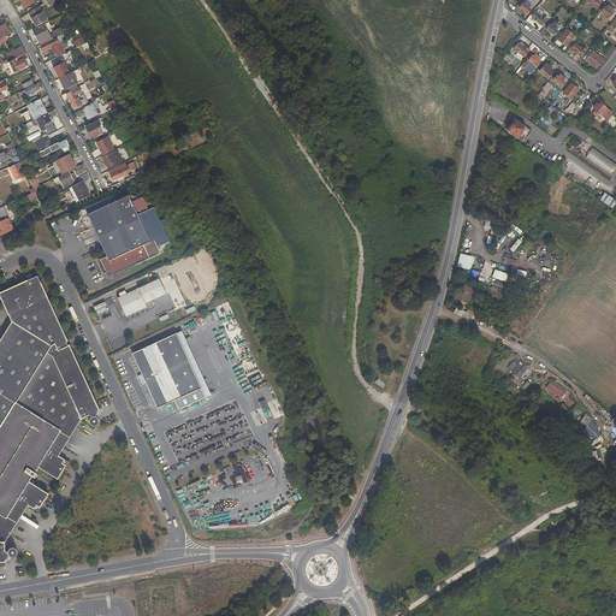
[(533,7),(532,6),(535,1),(534,0),(527,0),(525,5),(523,3),(520,7),(528,15),(533,7)]
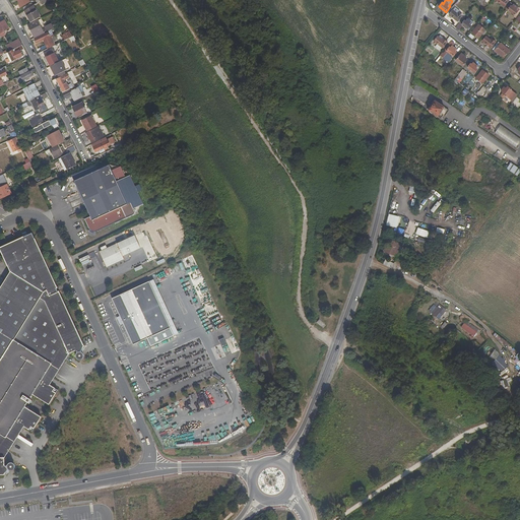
[(22,8),(23,11),(34,5),(31,2),(22,8)]
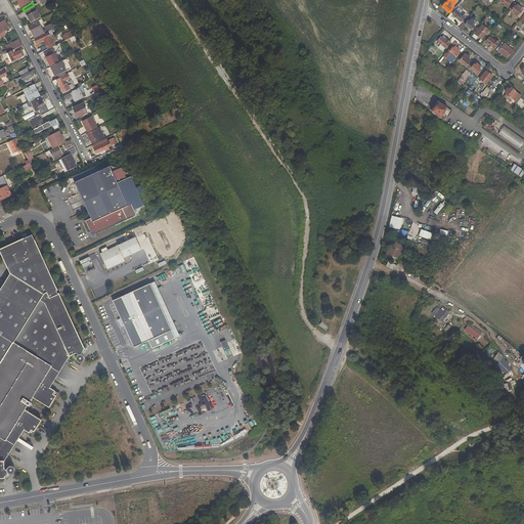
[(519,15),(523,9),(514,2),(510,8),(519,15)]
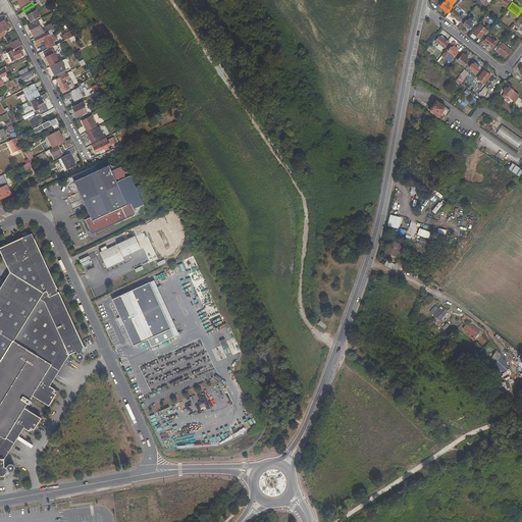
[(23,11),(31,23),(41,17),(34,5),(23,11)]
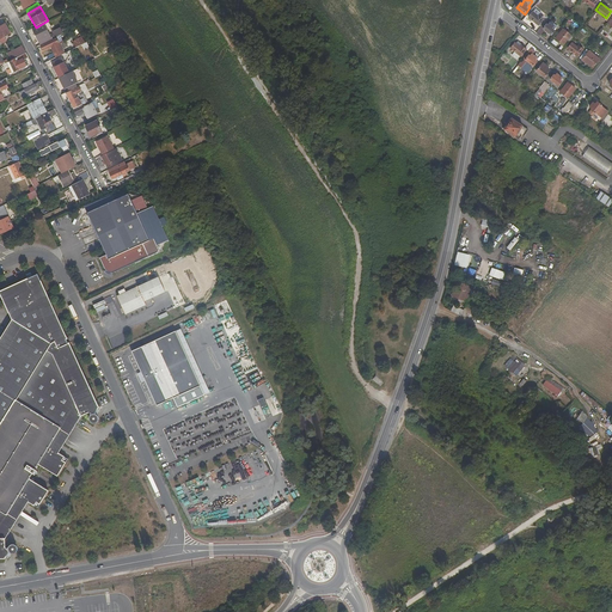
[(539,24),(542,26),(545,22),(543,20),(544,19),(539,16),(540,14),(537,11),(536,13),(533,12),(528,17),(539,25),(539,24)]
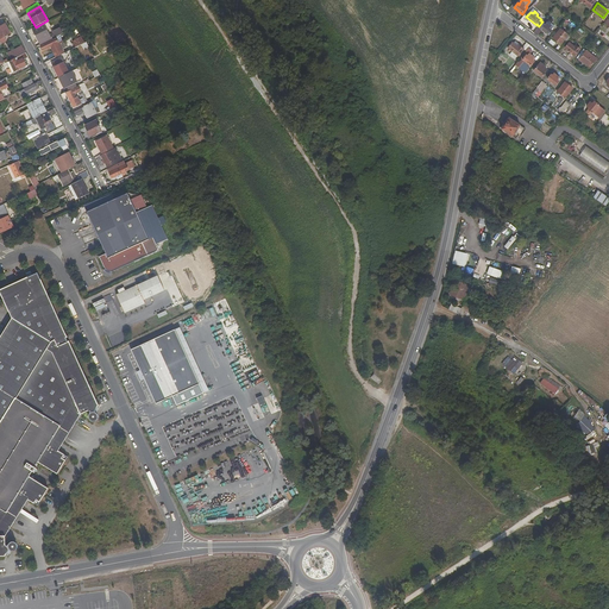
[(0,38),(11,33),(6,24),(0,26),(0,38)]
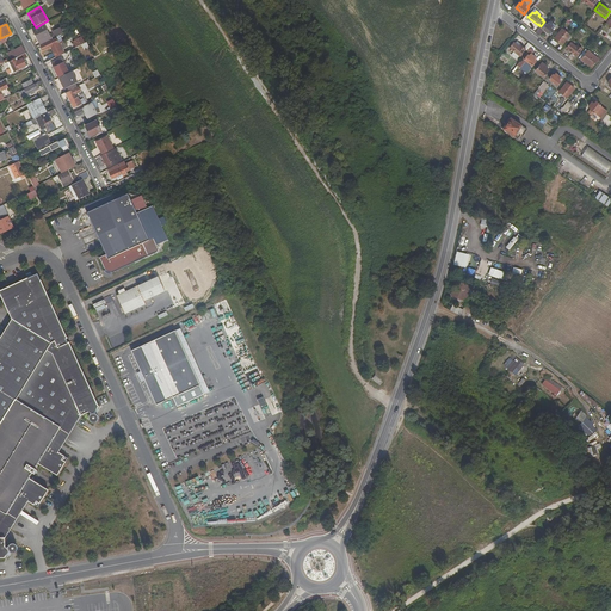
[(38,42),(41,41),(43,44),(60,36),(63,34),(61,29),(53,32),(54,36),(50,37),(44,24),(34,30),(38,42)]
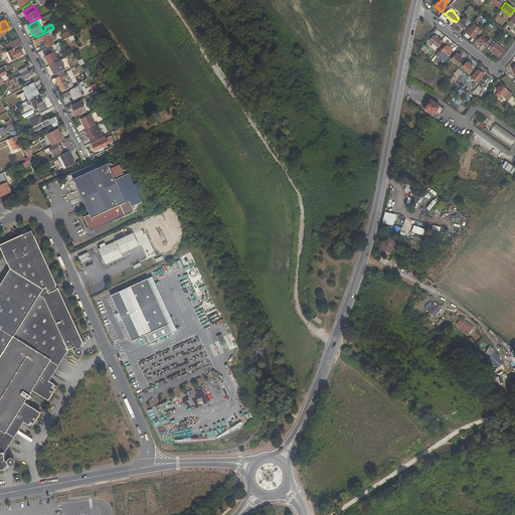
[(458,24),(464,29),(468,24),(464,20),(462,21),(461,21),(458,24)]
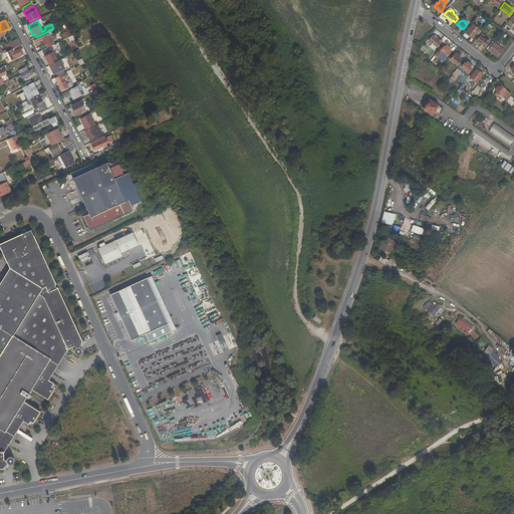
[(473,37),(476,34),(480,29),(473,25),(467,32),(473,37)]
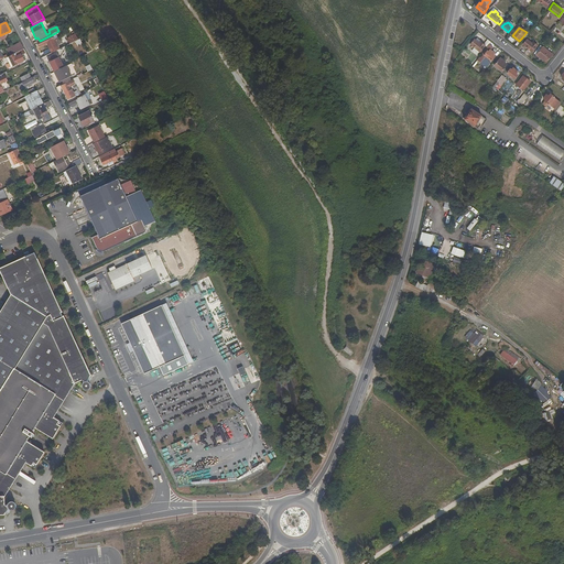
[(56,39),(58,38),(55,33),(40,41),(38,42),(40,47),(46,43),(50,49),(43,52),(45,56),(60,50),(55,41),(57,40),(56,39)]
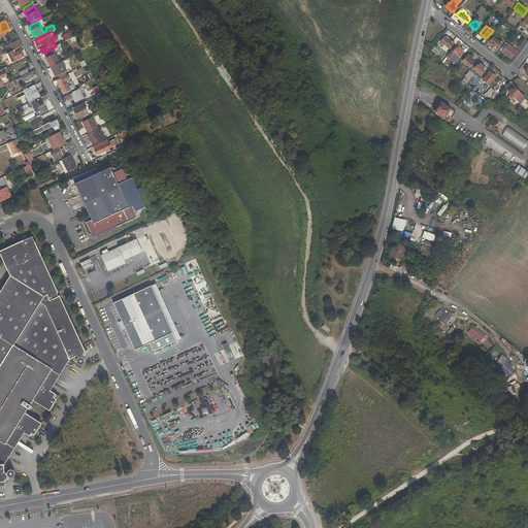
[(463,51),(459,47),(461,44),(458,42),(456,44),(450,39),(451,39),(447,36),(446,38),(444,37),(440,41),(443,44),(441,46),(448,51),(450,48),(452,50),(452,51),(460,57),(463,54),(462,53),(463,51)]
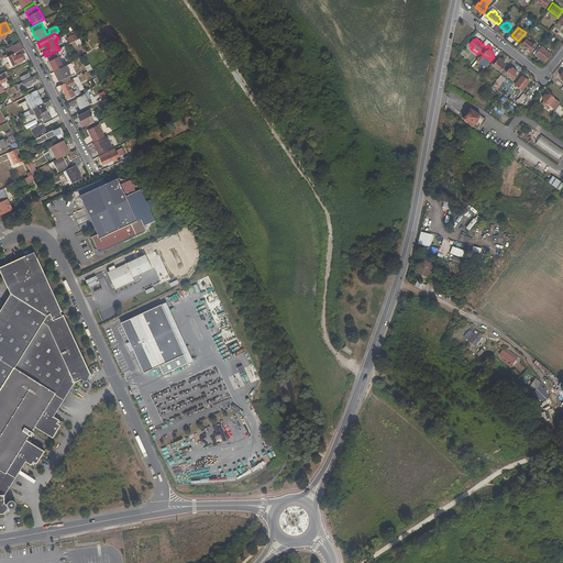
[(522,45),(532,52),(537,45),(532,43),(531,44),(527,40),(522,45)]
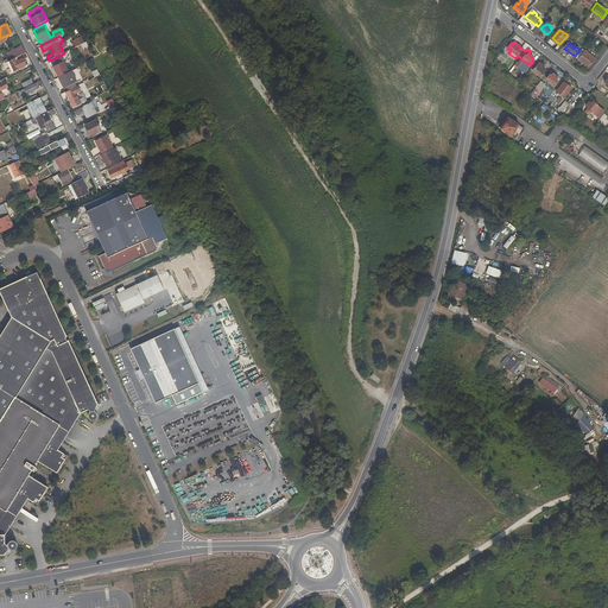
[(12,59),(26,54),(23,46),(8,54),(12,59)]
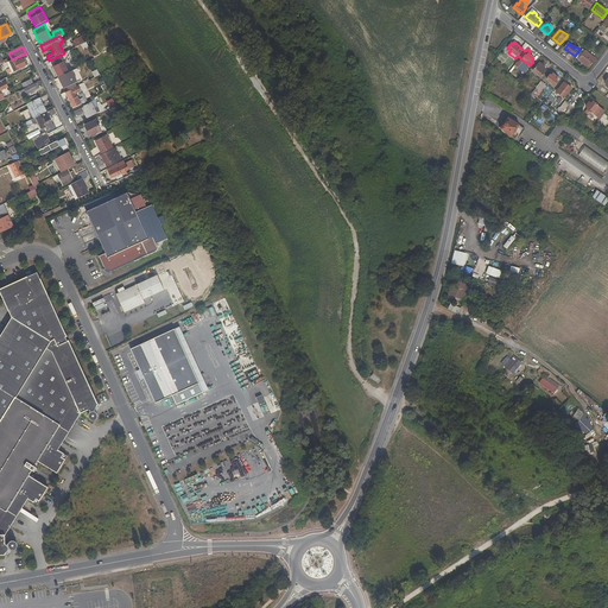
[(578,59),(589,68),(596,59),(586,51),(578,59)]
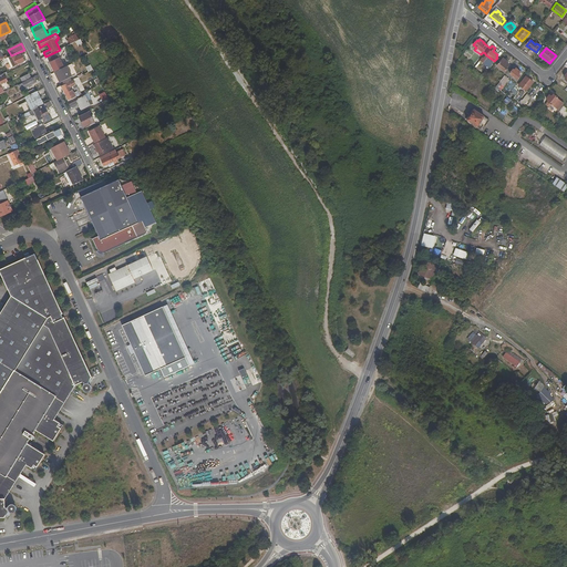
[(24,61),(21,54),(26,52),(24,50),(11,55),(9,58),(11,61),(13,66),(24,61)]
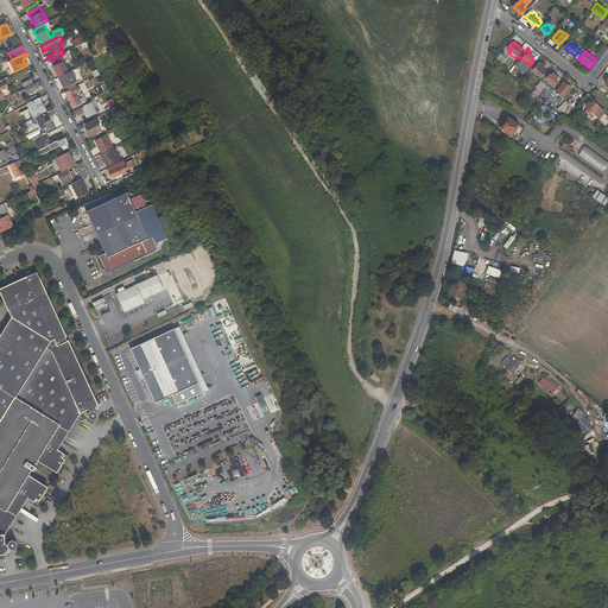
[(64,58),(52,64),(59,77),(61,77),(71,71),(64,58)]
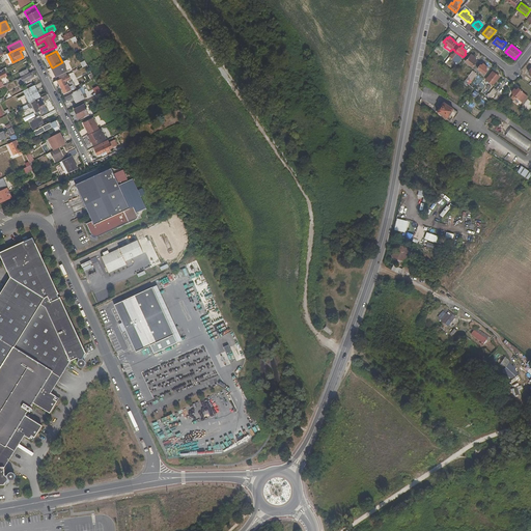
[(466,61),(473,67),(477,61),(474,58),(474,57),(471,55),(466,61)]
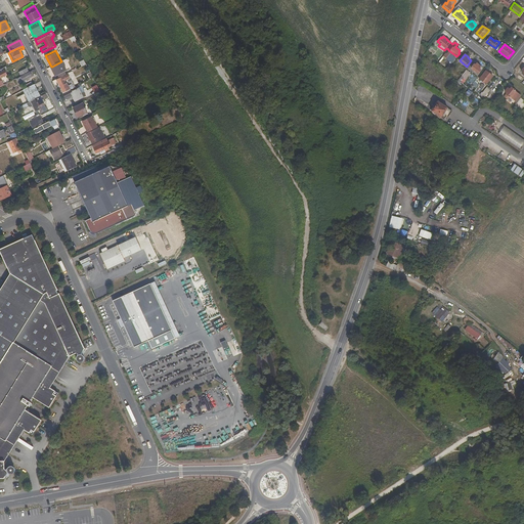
[(56,77),(70,71),(63,60),(61,61),(52,67),(53,70),(52,71),(56,77)]
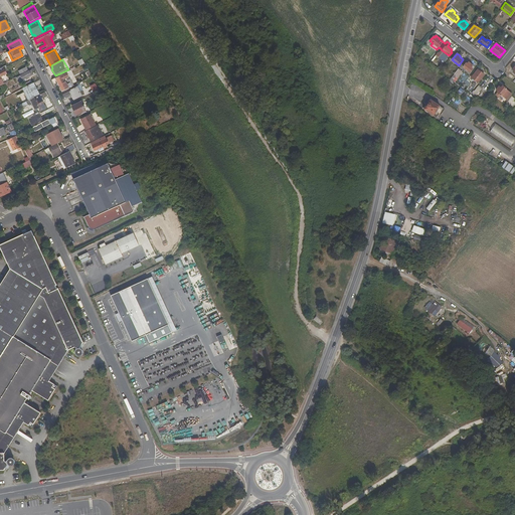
[(463,66),(470,72),(474,66),(469,62),(467,64),(466,63),(463,66)]
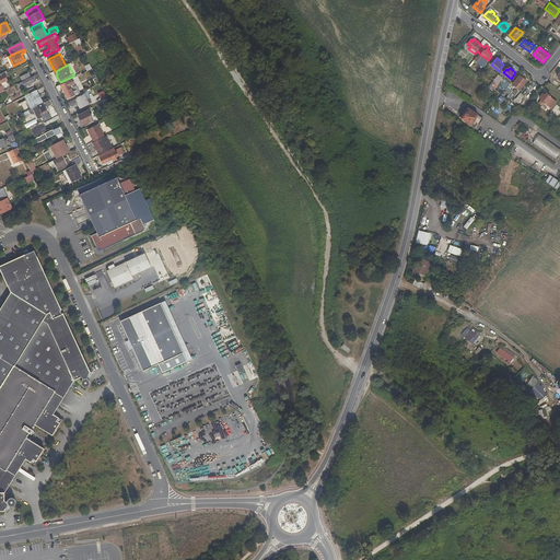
[(497,84),(498,85),(503,79),(499,74),(490,85),(493,88),(497,84)]
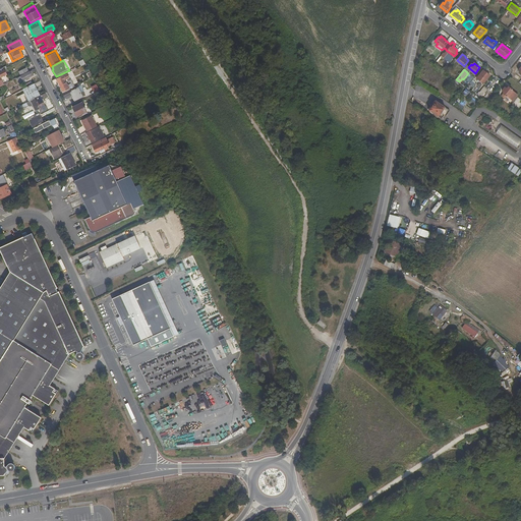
[(483,71),(477,78),(483,83),(490,76),(483,71)]
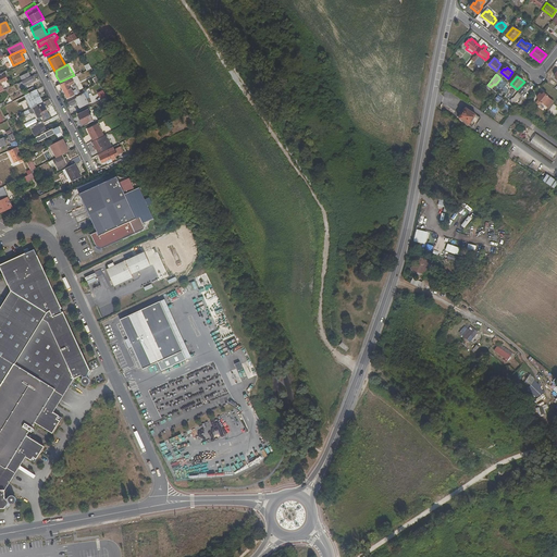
[(34,82),(32,77),(19,84),(21,88),(28,84),(29,87),(33,85),(32,83),(34,82)]
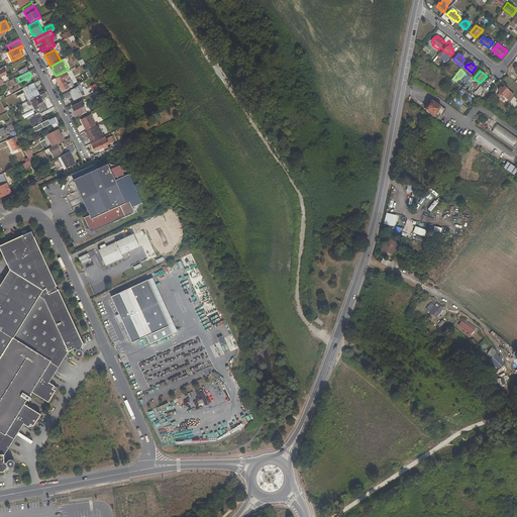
[(67,73),(55,79),(62,93),(71,88),(69,84),(68,85),(66,81),(70,78),(67,73)]
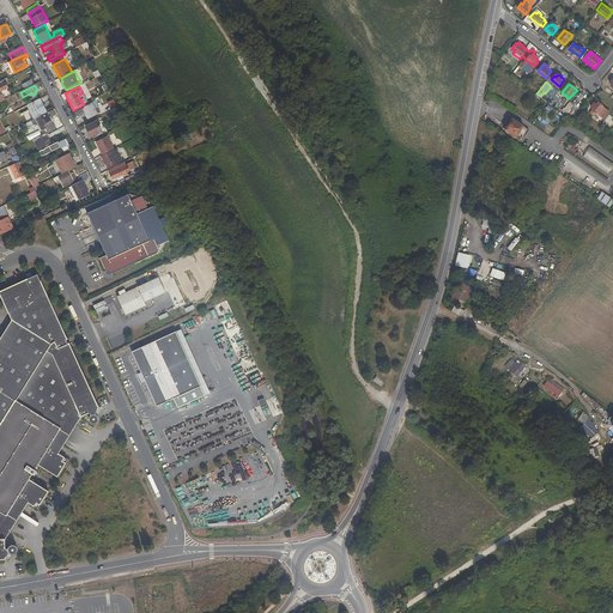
[(31,104),(28,105),(35,120),(47,114),(40,99),(37,101),(31,104)]
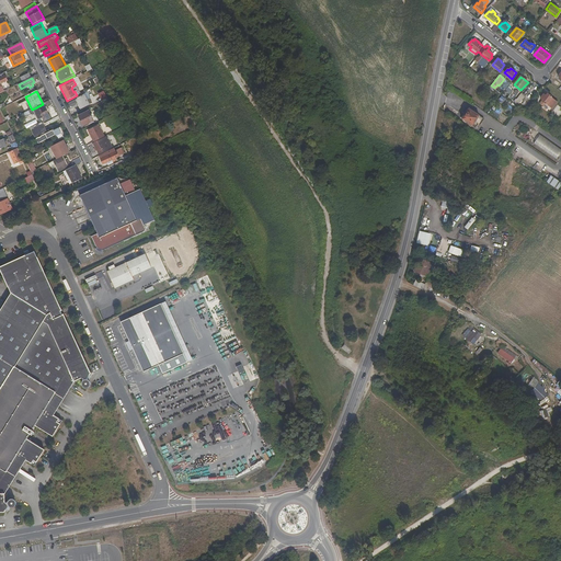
[(546,104),(549,107),(554,100),(545,92),(541,98),(542,100),(540,103),(544,106),(546,104)]
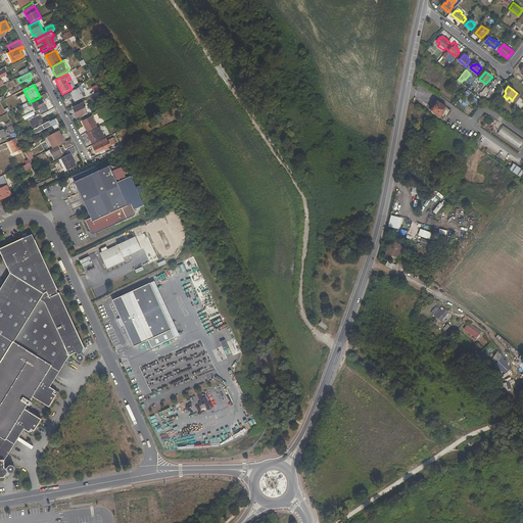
[(480,95),(483,98),(490,90),(486,87),(480,95)]
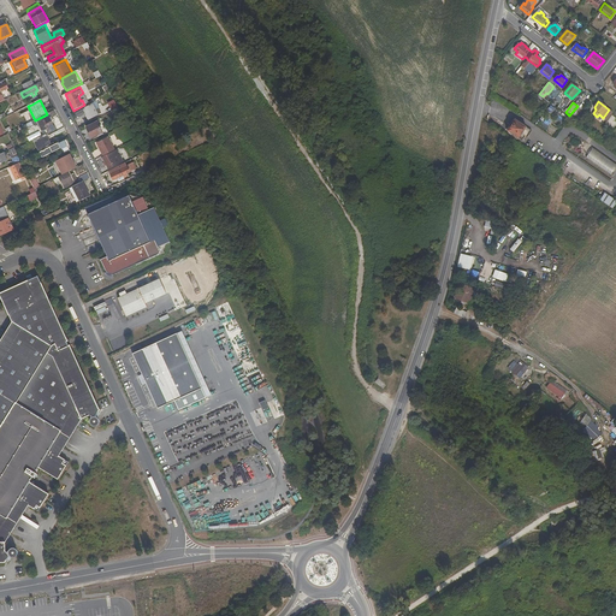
[(84,108),(83,106),(73,111),(77,116),(78,114),(80,118),(84,114),(83,112),(86,111),(89,119),(101,113),(99,110),(95,111),(93,105),(84,108)]
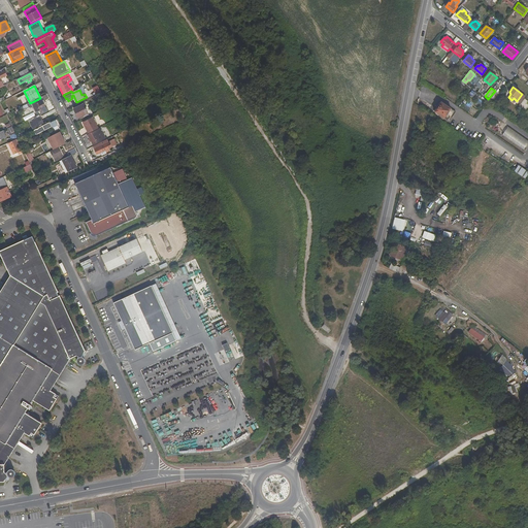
[(47,111),(42,101),(50,98),(47,94),(40,98),(30,103),(27,104),(29,107),(37,103),(42,114),(47,111)]
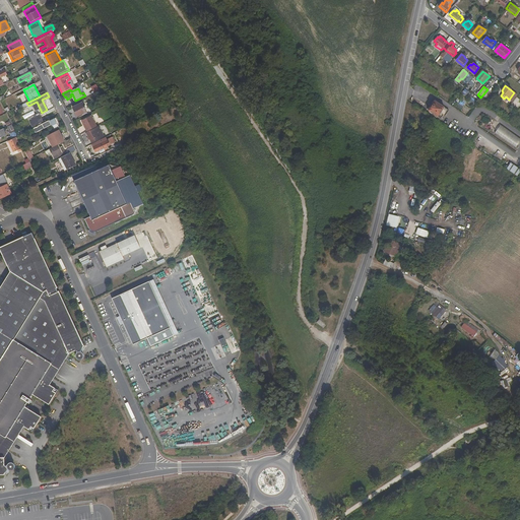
[(429,110),(438,117),(445,108),(435,101),(429,110)]
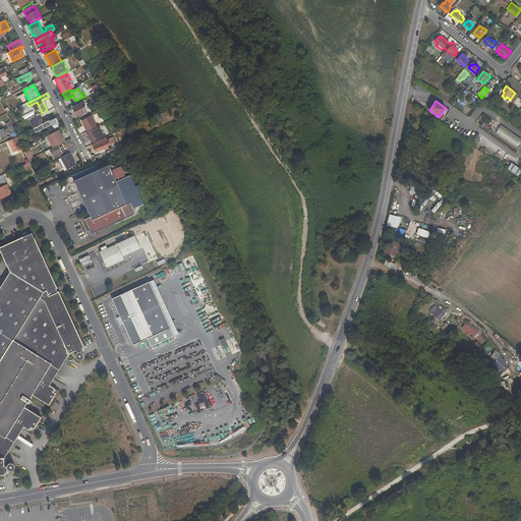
[(88,112),(82,103),(73,108),(77,117),(88,112)]
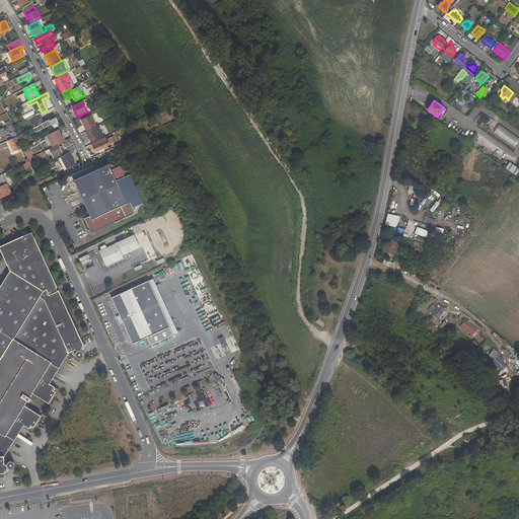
[(44,124),(38,114),(33,116),(39,126),(44,124)]
